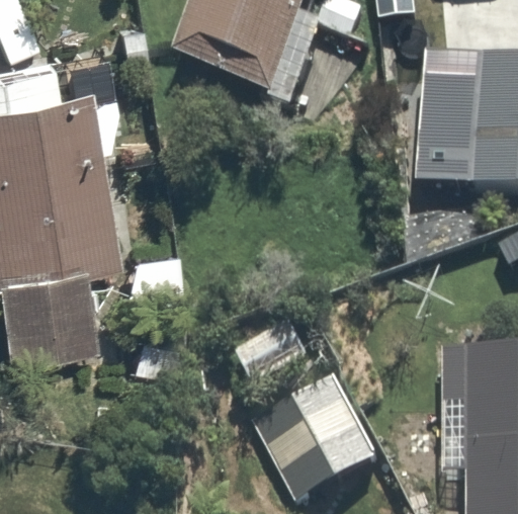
[(189,0),(171,48),(279,91),(308,20),(350,36),(364,0),(189,0)]
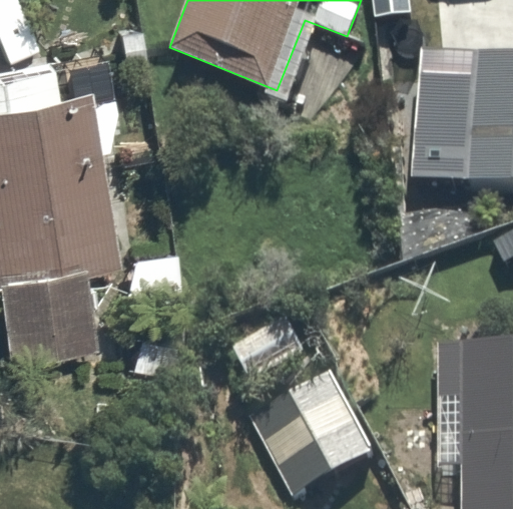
[(80,37),(0,51),(0,300),(7,342),(92,328),(82,268),(119,261),(80,37)]
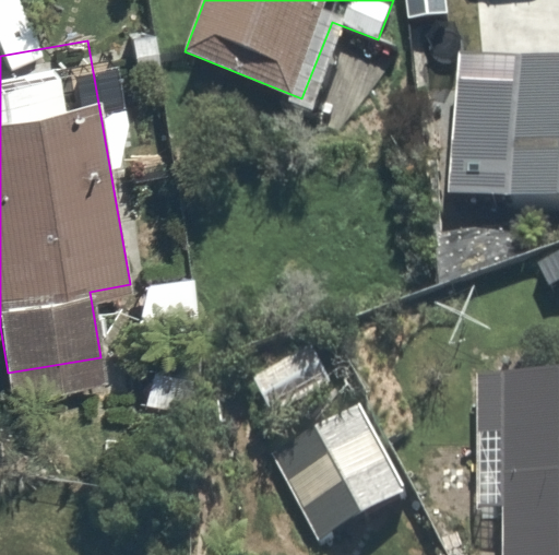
[(558,57),(516,52),(501,195),(558,200),(558,57)]
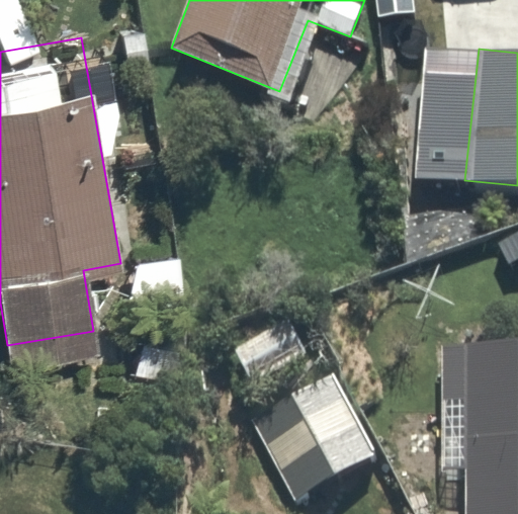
[(311,360),(287,319),(236,347),(259,389),(311,360)]
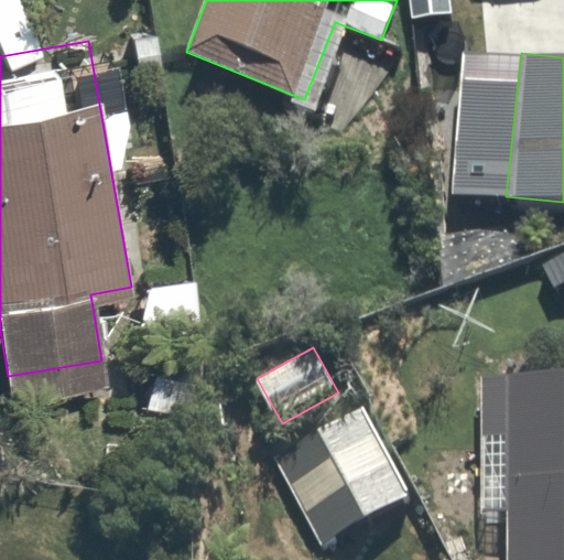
[(563,559),(563,368),(481,368),(481,507),(506,507),(505,559),(563,559)]
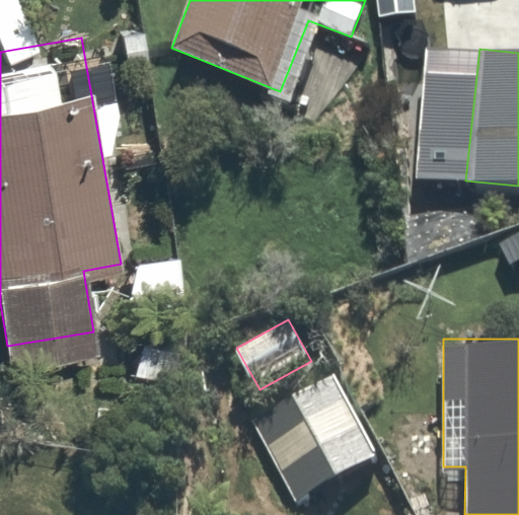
[(332,367),(249,413),(294,505),(378,458),(332,367)]
